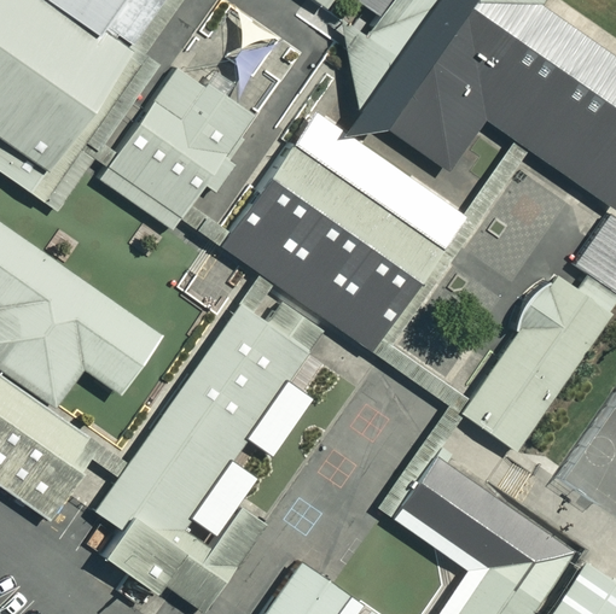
[(0,0),(0,158),(48,193),(181,5),(174,0),(0,0)]
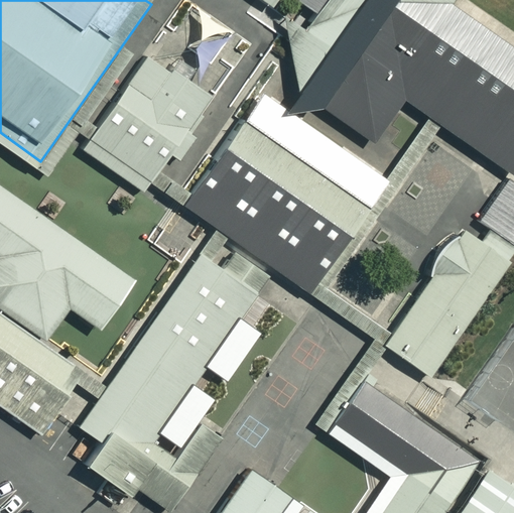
[(301,0),(316,10),(303,29),(284,15),(298,92),(377,145),(405,103),(513,176),(513,45),(453,4),(456,0),(301,0)]
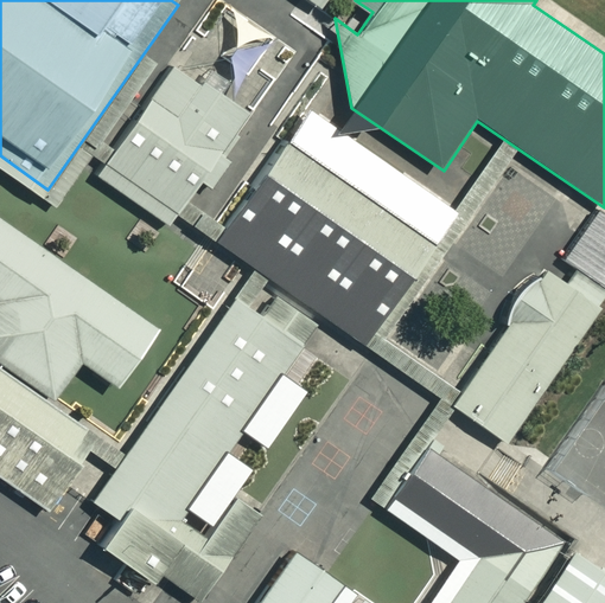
[(247,115),(171,63),(96,172),(172,224),(247,115)]
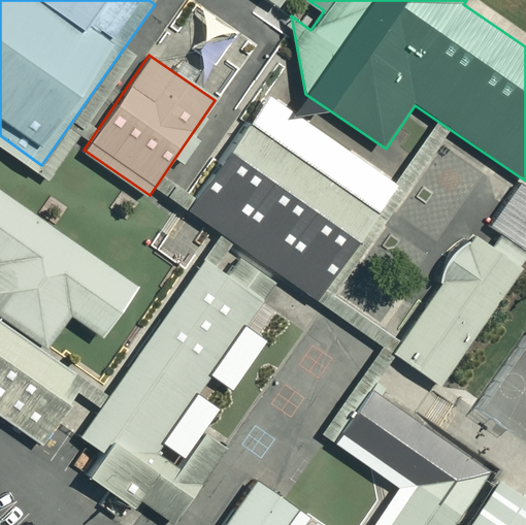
[(375,215),(249,125),(189,210),(315,299),(375,215)]
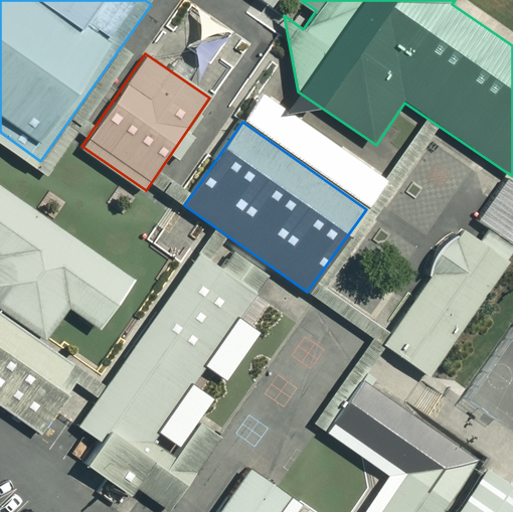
[(512,181),(506,176),(478,216),(512,240),(512,181)]
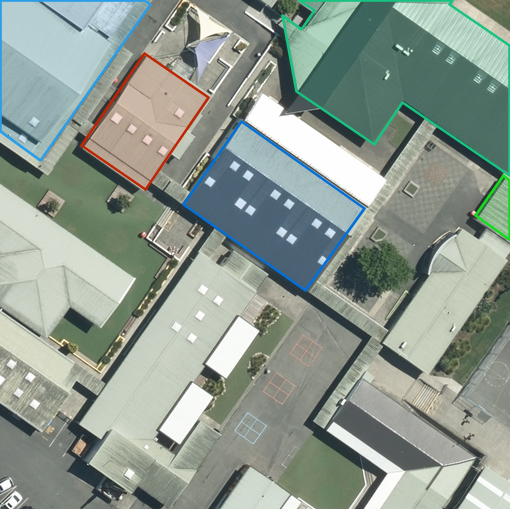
[(136,279),(0,184),(0,302),(44,333),(64,303),(101,329),(136,279)]
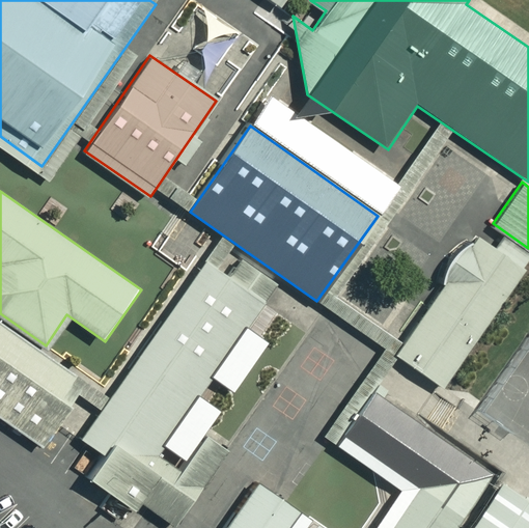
[(526,270),(477,235),(394,354),(443,388),(526,270)]
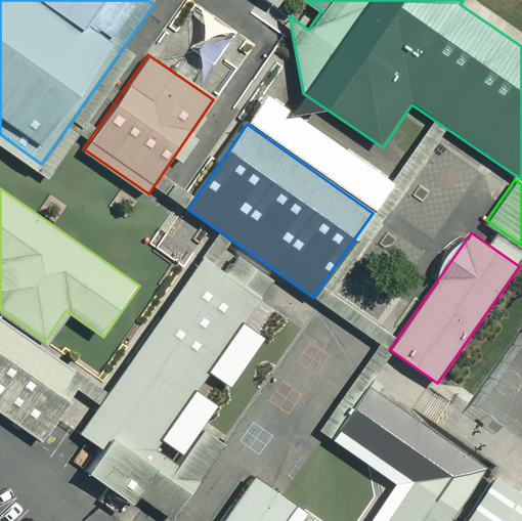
[(225,275),(203,260),(82,433),(99,445),(83,469),(134,505),(139,496),(174,520),(176,520),(229,446),(203,428),(178,464),(155,448),(272,280),(238,257),(225,275)]
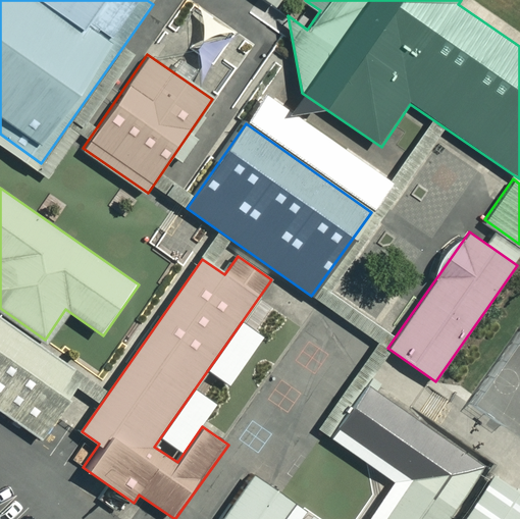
[(0,410),(41,439),(58,415),(86,376),(0,316),(0,410)]
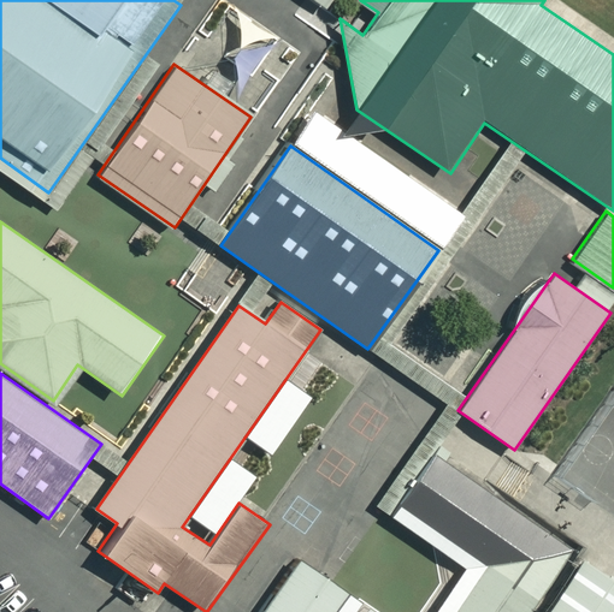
[(532,611),(574,552),(435,455),(391,517),(480,580),(456,611),(343,611),(352,601),(294,562),(258,611),(532,611)]
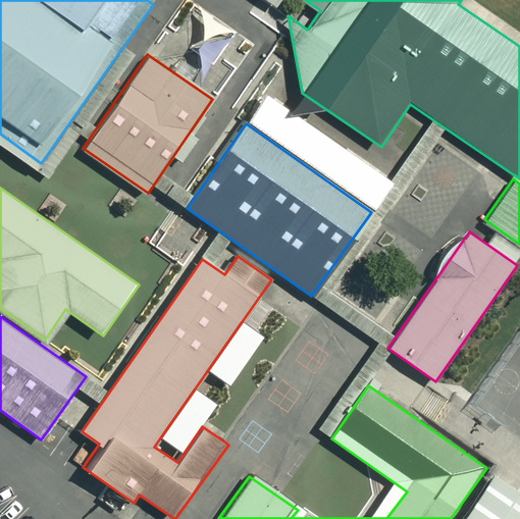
[(519,491),(494,473),(462,518),(519,518),(519,491)]
